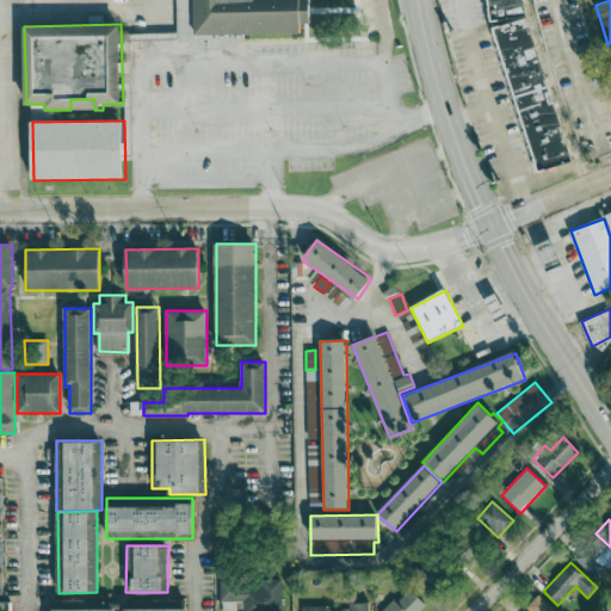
[(282,610),(282,581),(221,580),(220,610),(236,610),(236,604),(242,604),(241,610),(282,610)]
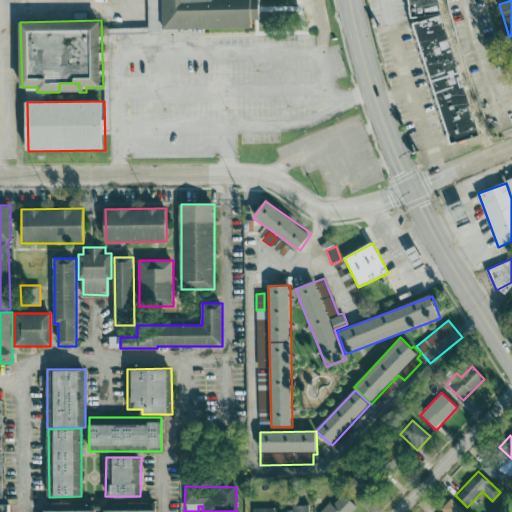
[(320,511),(350,511),(357,506),(343,493),(336,500),(333,498),(320,511)]
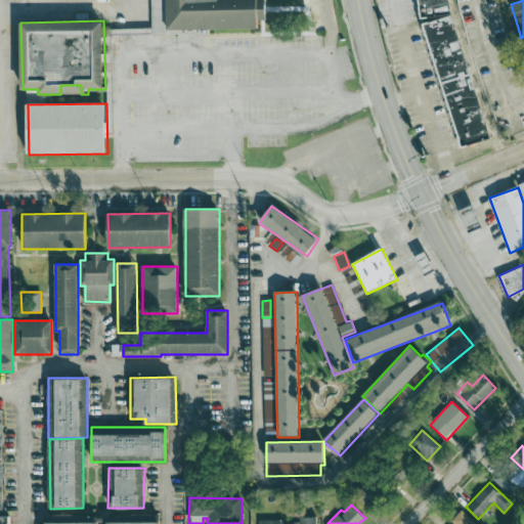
[(453,523),(452,523),(475,523),(461,511),(450,521),(453,523)]
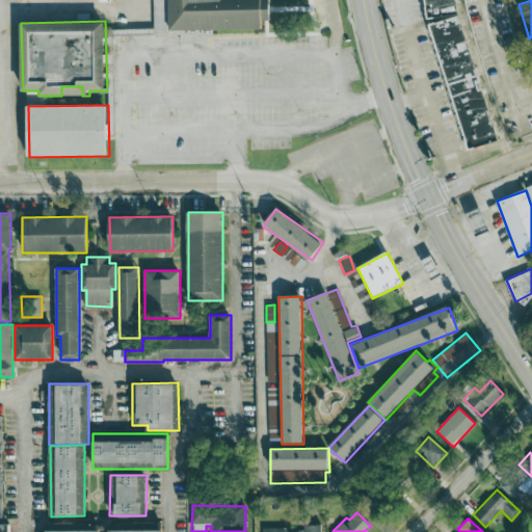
[(47,531),(100,531),(101,531),(90,530),(90,524),(48,523),(47,531)]
